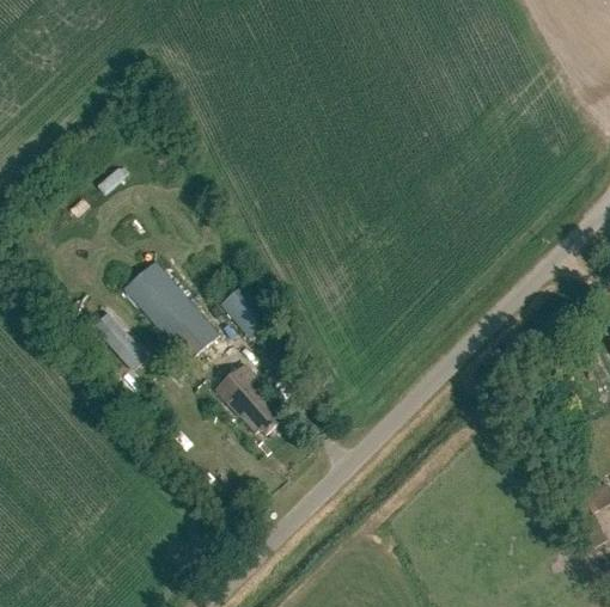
[(187,361),(218,335),(153,262),(123,288),(187,361)]
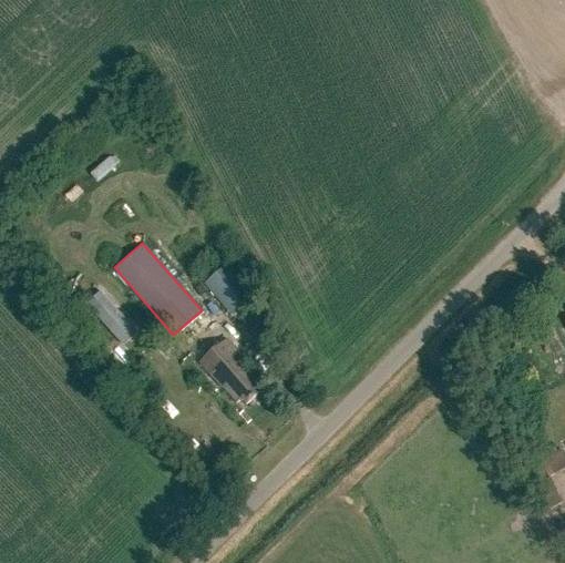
[(203,283),(229,314),(253,294),(226,263),(203,283)]
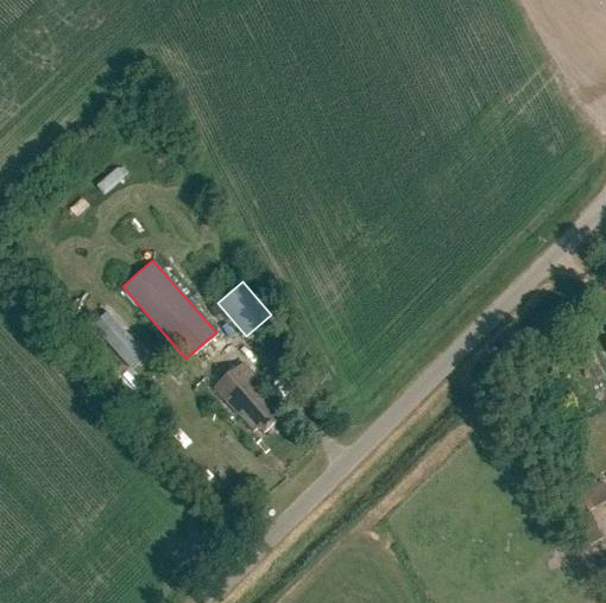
[(114,309),(96,327),(138,370),(157,354),(114,309)]
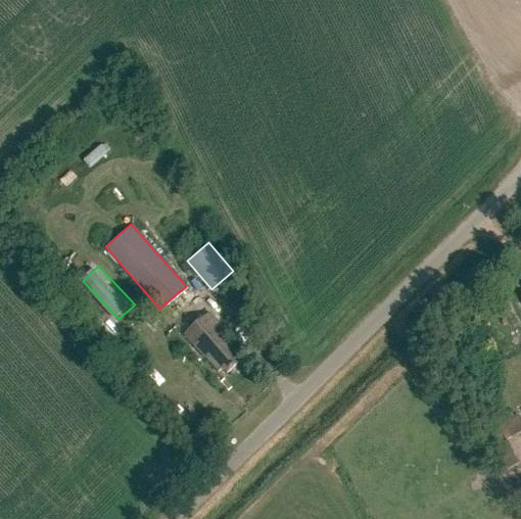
[(225,371),(239,359),(223,339),(228,334),(207,311),(183,332),(201,354),(204,355),(217,369),(221,366),(225,371)]
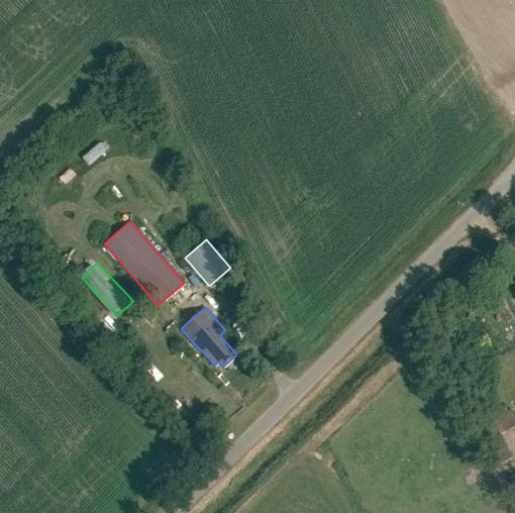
[(498,433),(514,423),(514,416),(510,407),(490,418),(498,433)]
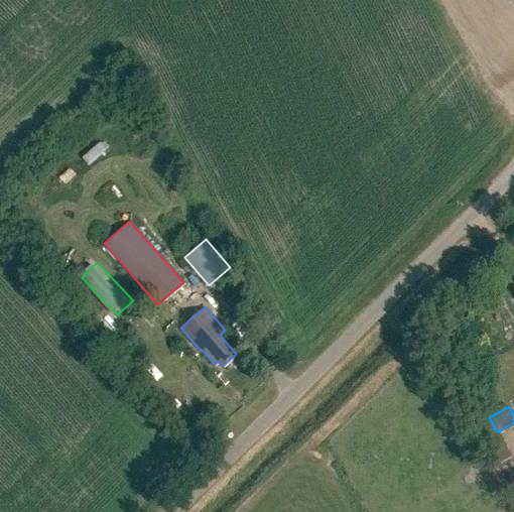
[(507,446),(499,431),(483,440),(491,456),(507,446)]
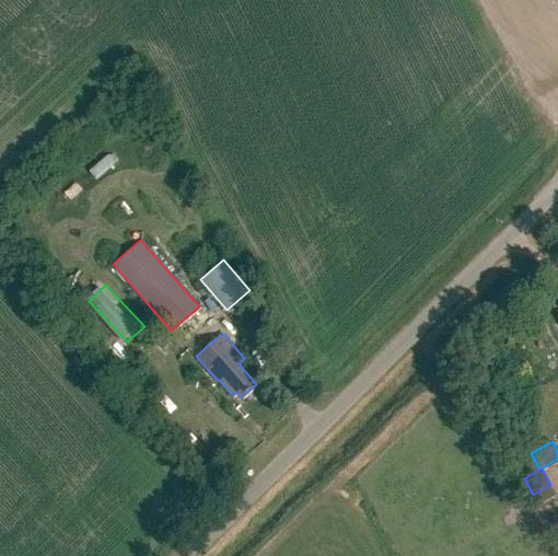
All buildings are outlined.
